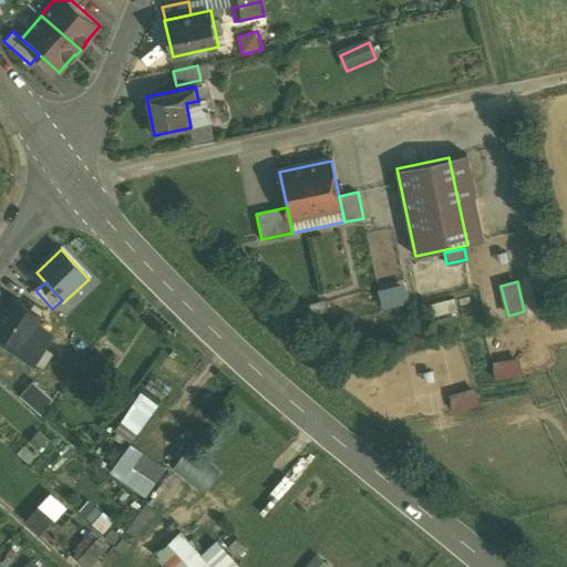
[(381,291),(385,309),(410,302),(405,286),(381,291)]
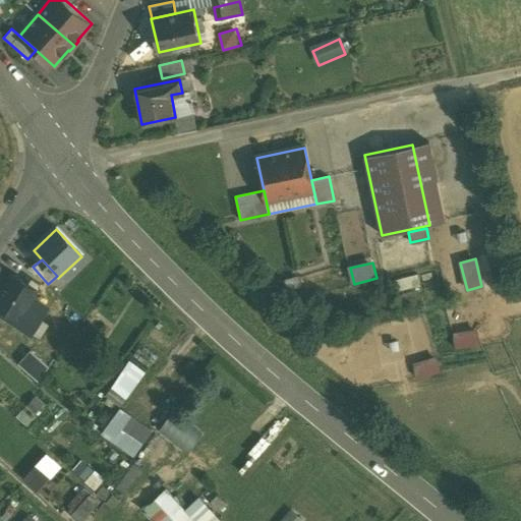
[(29,283),(14,274),(0,294),(0,305),(2,306),(0,309),(0,313),(32,335),(44,316),(26,304),(38,288),(29,283)]
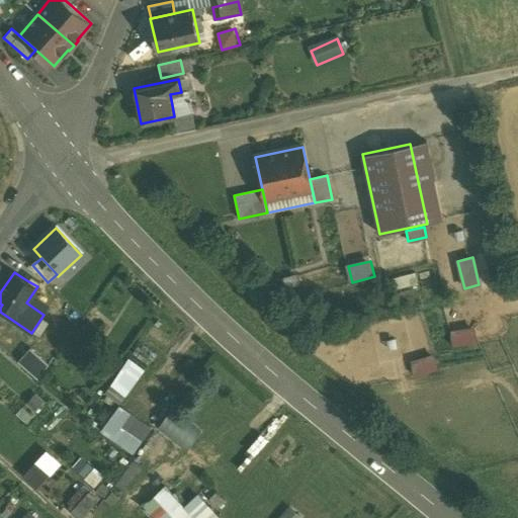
[(39,282),(31,277),(28,281),(37,286),(39,282)]
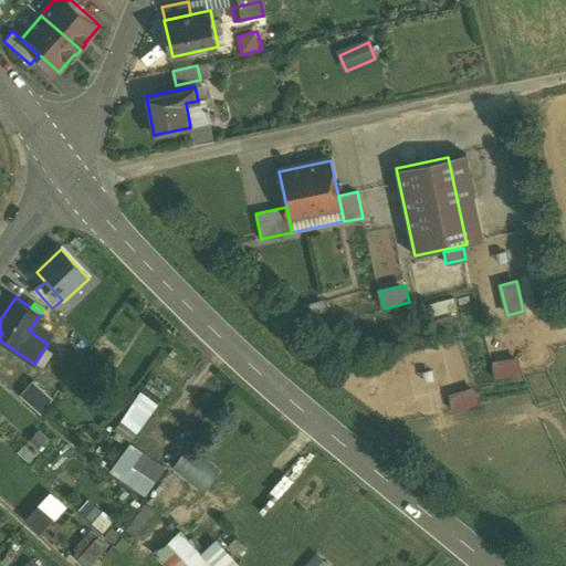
[(496,377),(524,374),(522,356),(494,359),(496,377)]
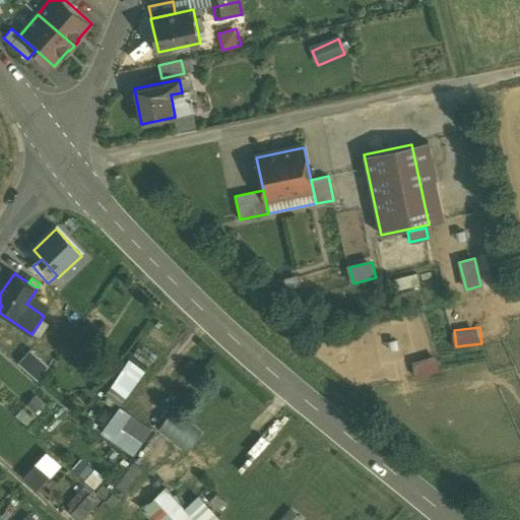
[(30,350),(17,364),(38,382),(49,367),(30,350)]
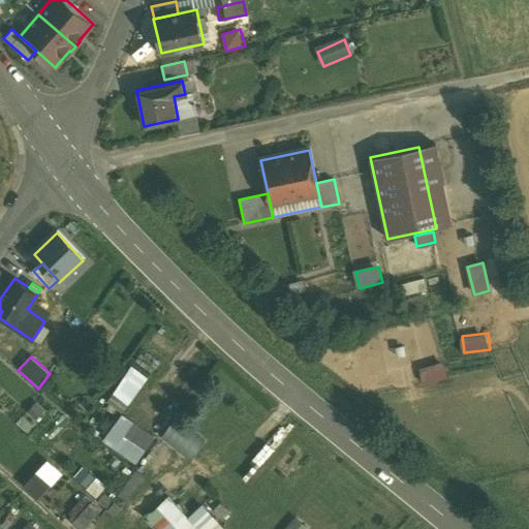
[(445,360),(421,367),(426,383),(450,375),(445,360)]
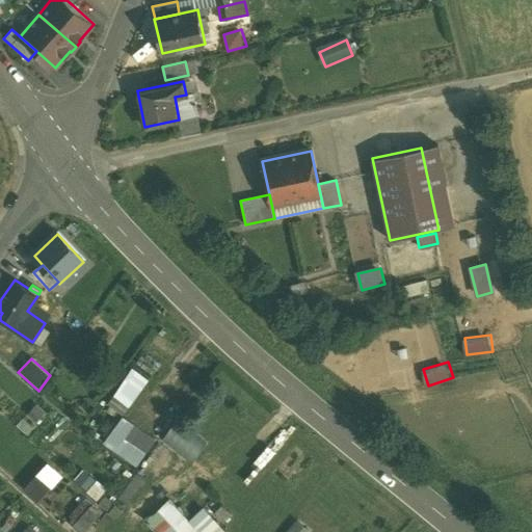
[(110,403),(125,414),(148,381),(133,372),(110,403)]
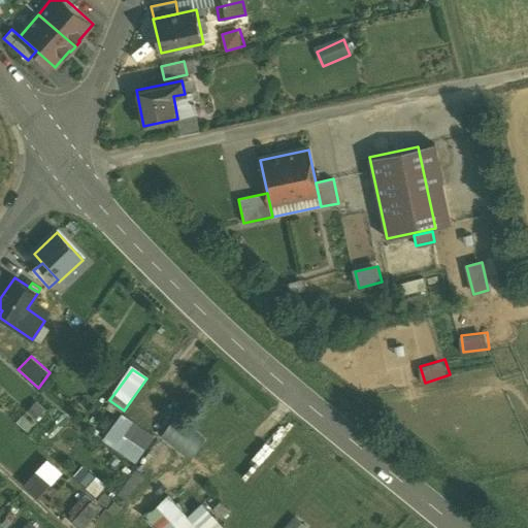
[(153,438),(122,418),(105,441),(135,463),(153,438)]
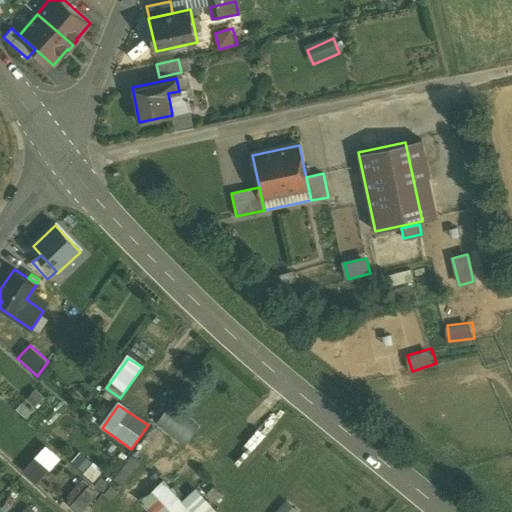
[(138,446),(154,459),(176,432),(159,419),(138,446)]
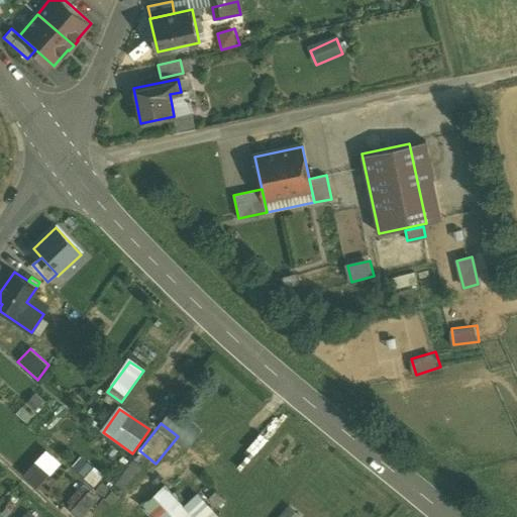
[(73,469),(97,485),(105,473),(81,456),(73,469)]
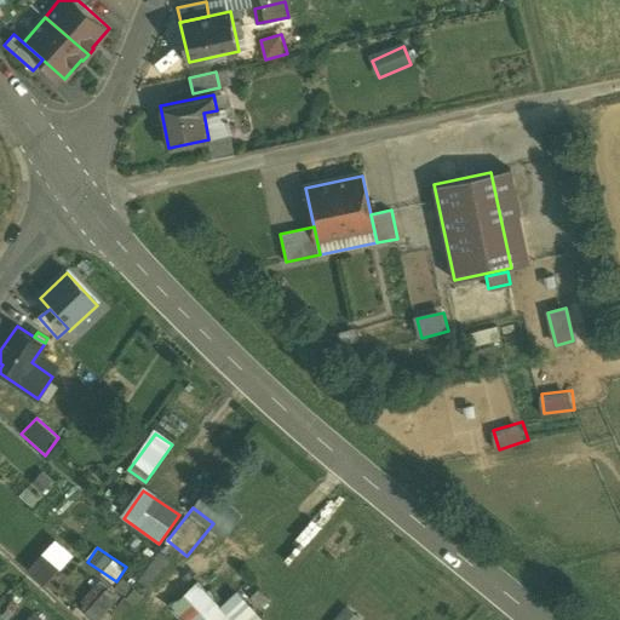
[(150,586),(170,557),(160,550),(141,580),(150,586)]
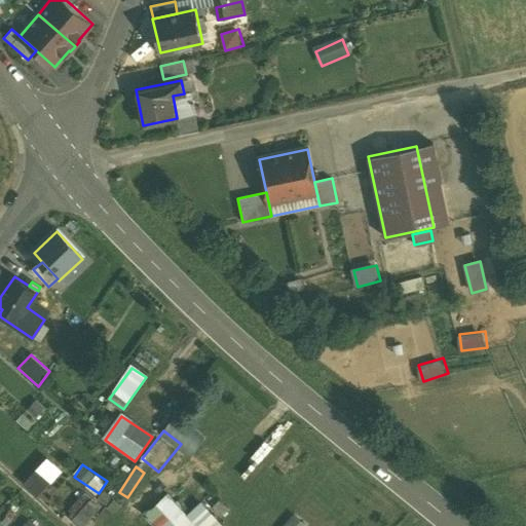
[(112,497),(104,491),(98,498),(106,505),(112,497)]
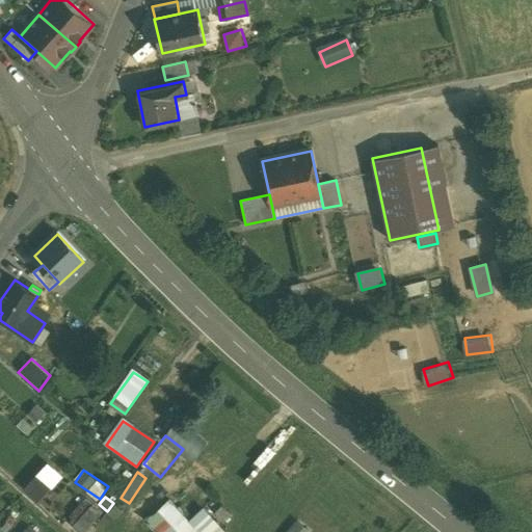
[(83,531),(88,531),(103,511),(90,503),(75,527),(83,531)]
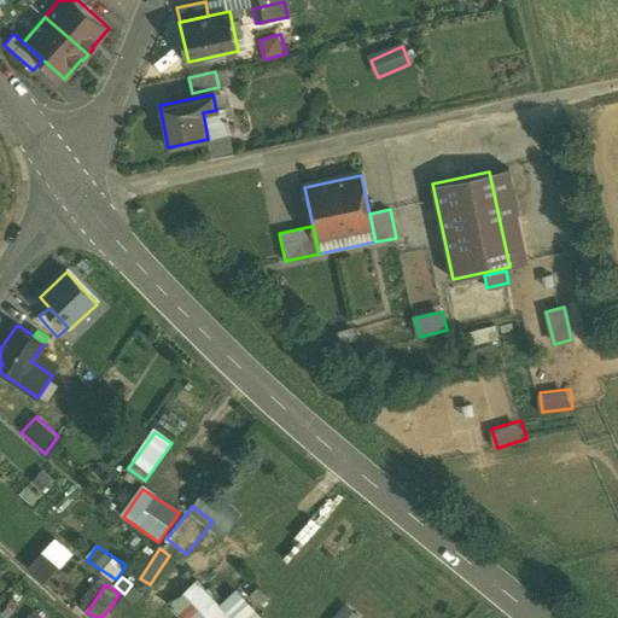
[(198,584),(175,604),(187,617),(227,617),(219,607),(198,584)]
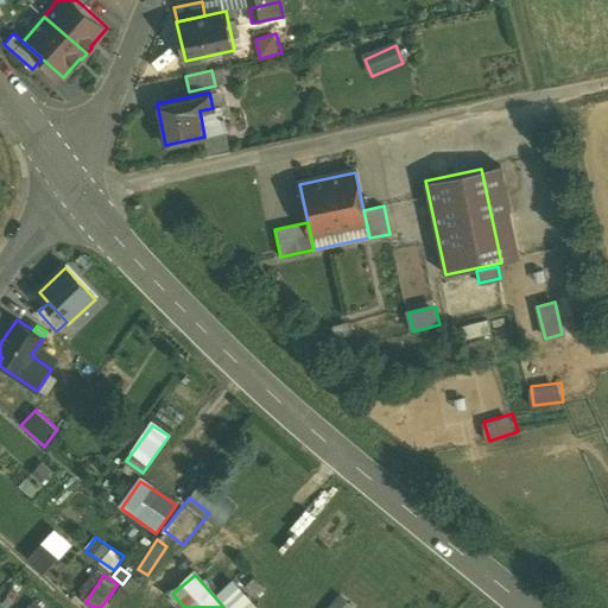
[(263,589),(253,578),(245,587),(255,597),(263,589)]
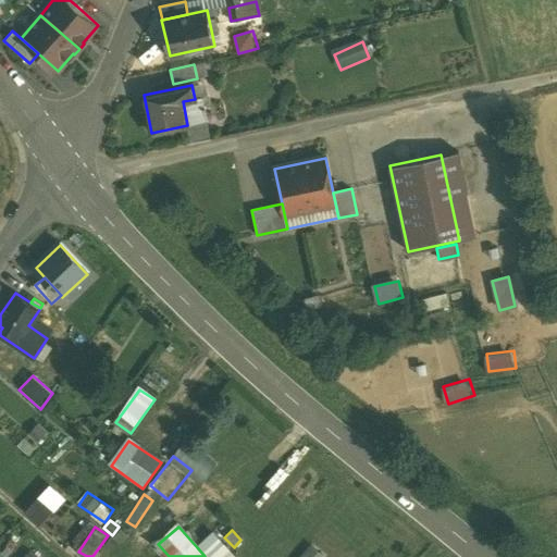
[(213,533),(197,547),(205,556),(225,556),(231,553),(213,533)]
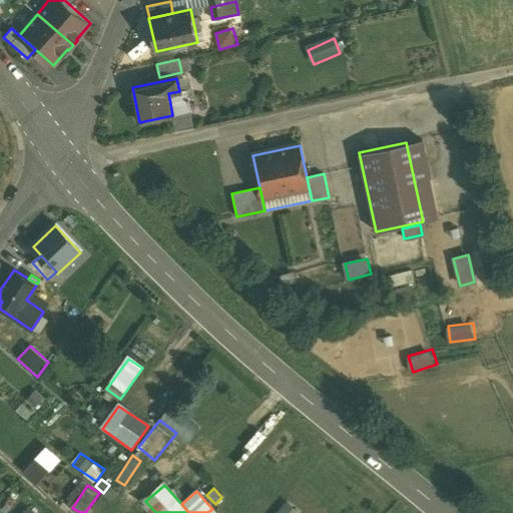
[(279,512),(297,512),(288,504),(279,512)]
